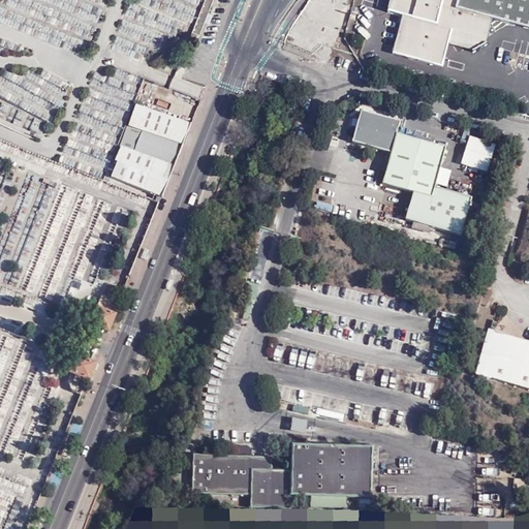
[(205,0),(194,30),(201,32),(213,0),(205,0)]
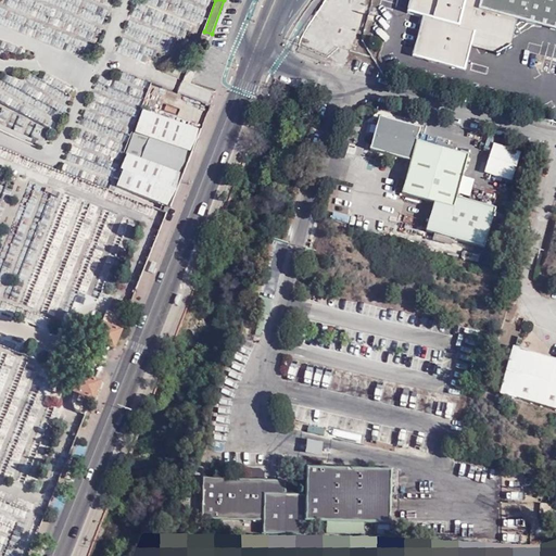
[(465,71),(471,47),(472,42),(512,20),(517,22),(555,32),(555,0),(411,0),(407,13),(424,17),(413,57),(465,71)]
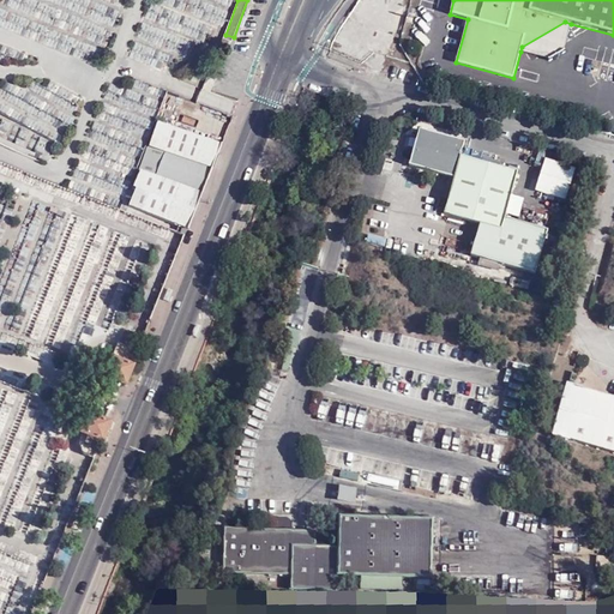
[(522,47),(521,52),(560,62),(571,24),(565,22),(522,47)]
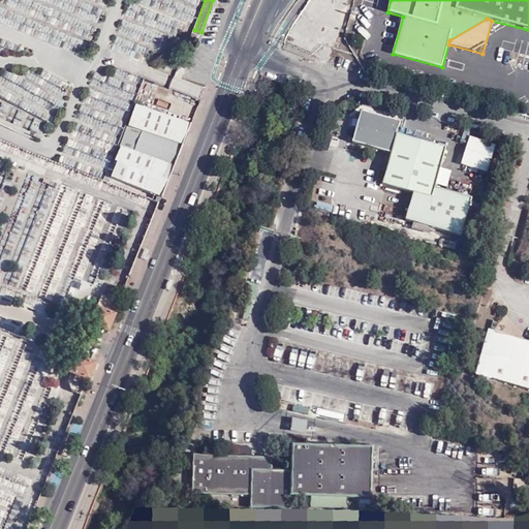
[(181,78),(186,64),(180,62),(175,74),(181,78)]
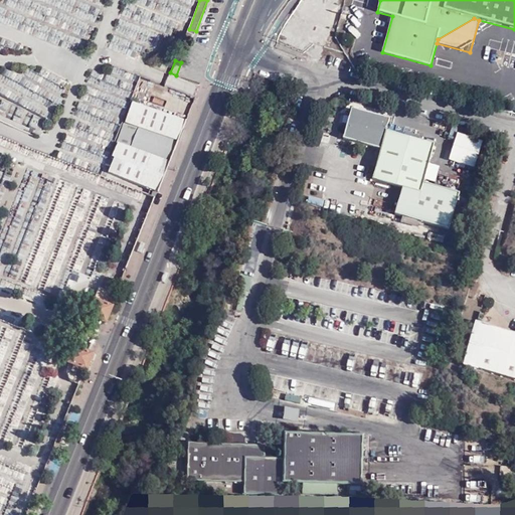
[(125,121),(178,139),(186,119),(134,101),(125,121)]
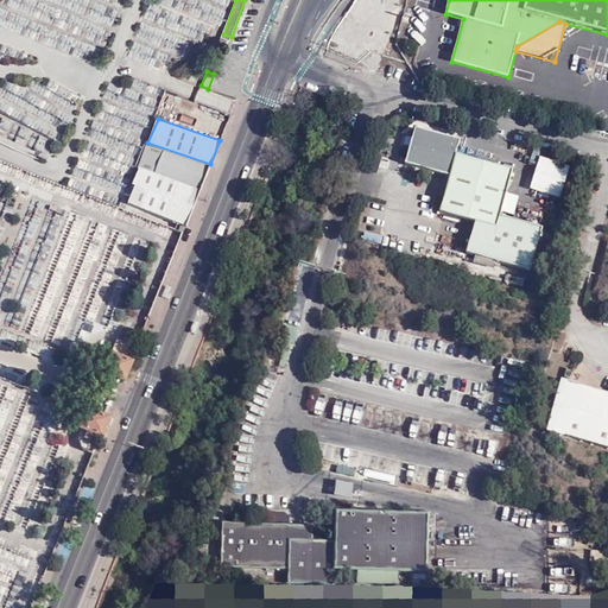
[(417,130),(415,138),(412,147),(407,164),(451,177),(441,213),(475,221),(467,254),(531,272),(543,228),(501,217),(513,171),(457,156),(460,141),(417,130)]
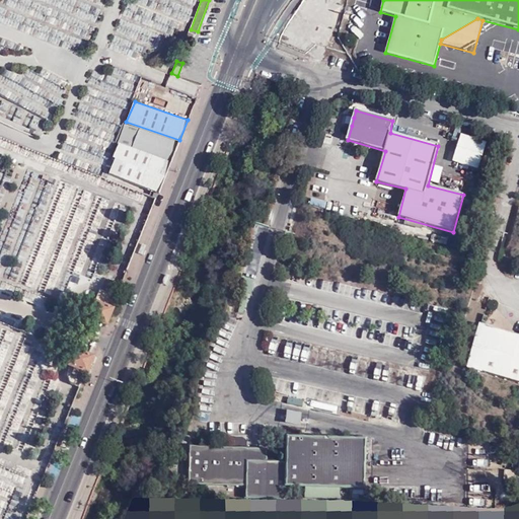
[(160,194),(171,161),(179,140),(126,122),(108,166),(112,167),(108,173),(160,194)]
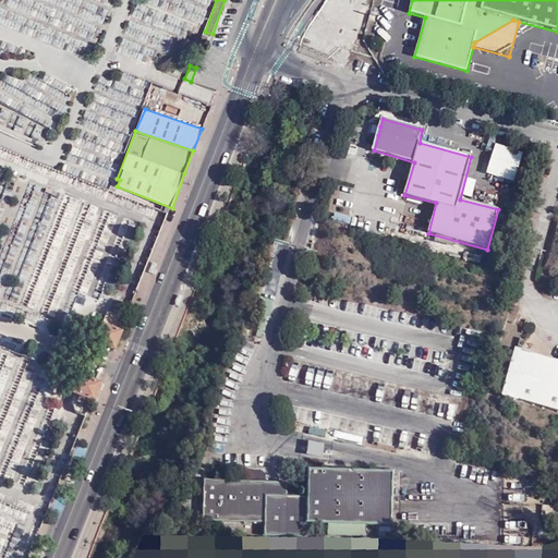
[(266,300),(263,314),(268,316),(271,302),(266,300)]
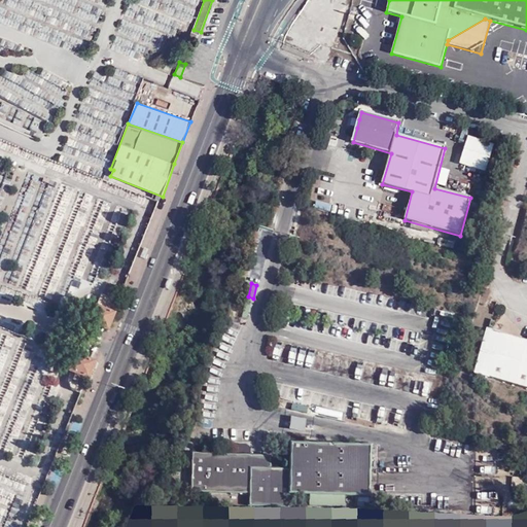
[(118,291),(104,286),(97,306),(111,311),(118,291)]
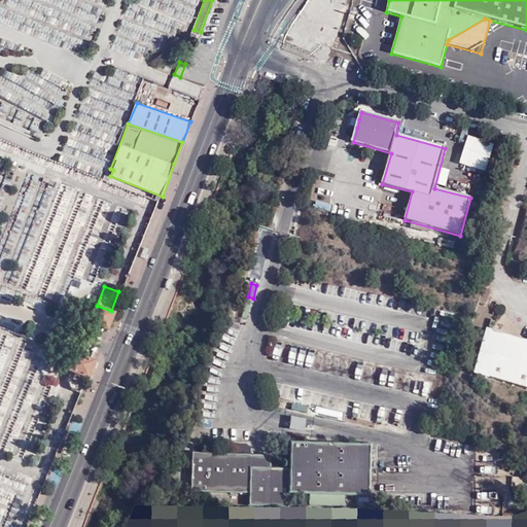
[(253,299),(248,296),(243,318),(248,319),(253,299)]
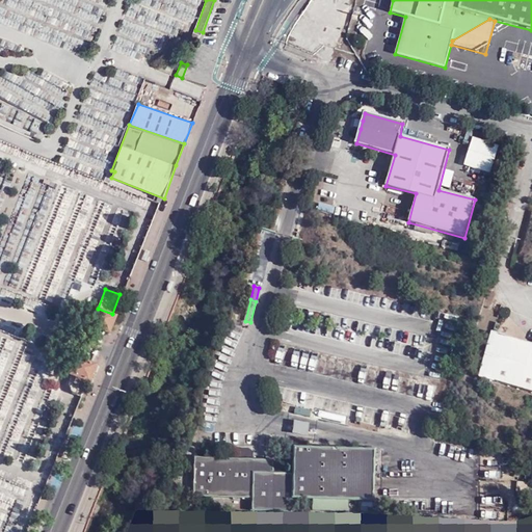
[(109,333),(115,316),(97,309),(90,325),(105,331),(109,333)]
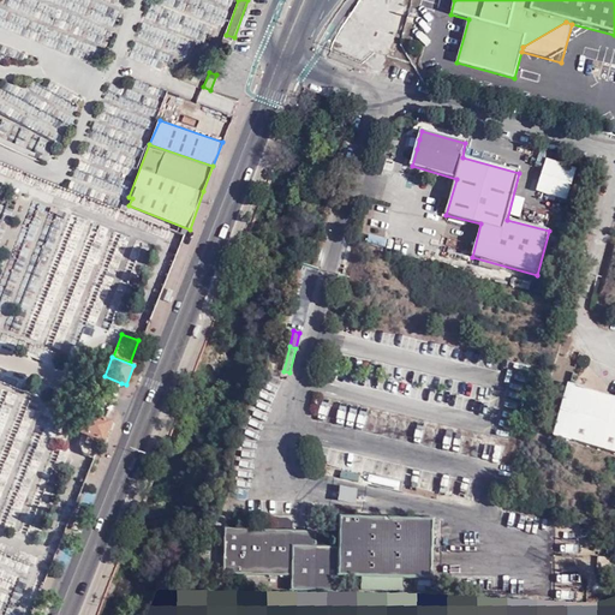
[(118,393),(121,383),(105,376),(101,387),(118,393)]
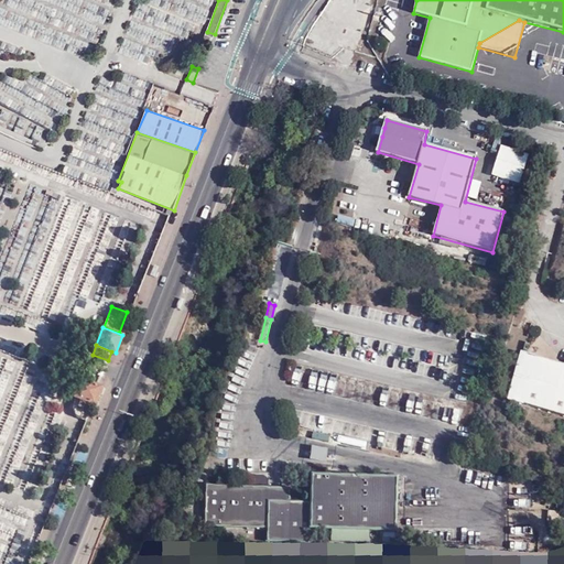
[(542,370),(540,360),(522,355),(509,398),(563,414),(563,367),(557,365),(542,370)]
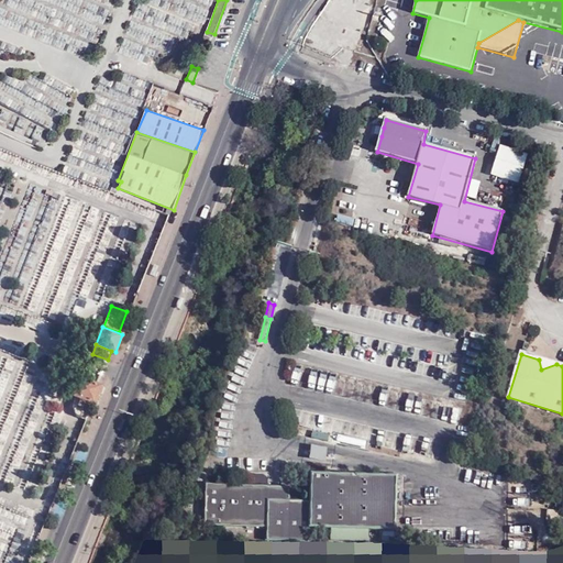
[(556,364),(539,360),(541,370),(556,364)]
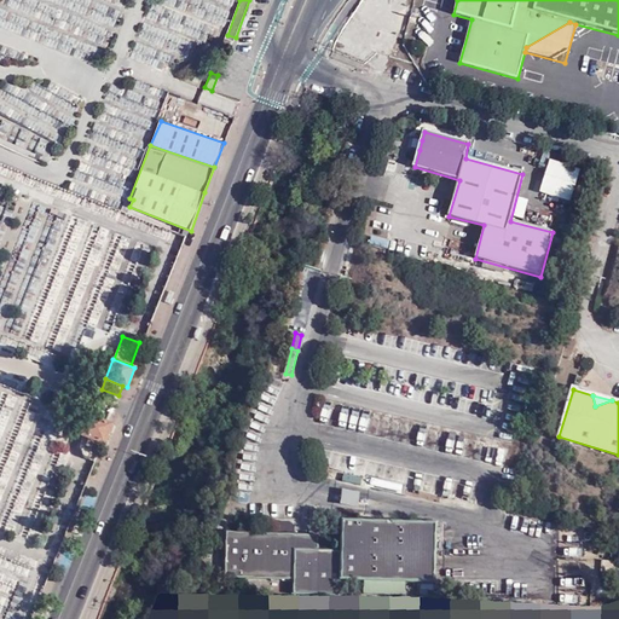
[(108,421),(111,411),(94,405),(91,415),(108,421)]
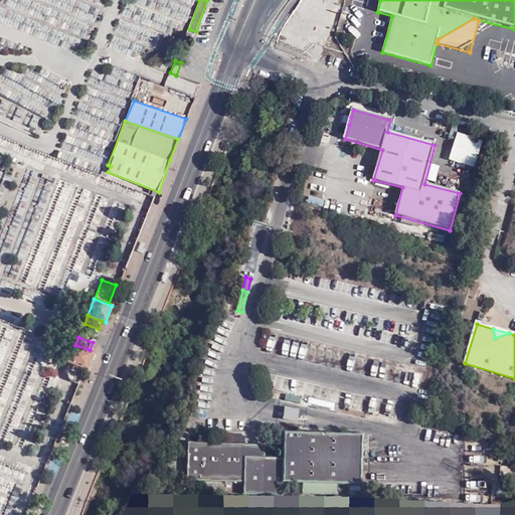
[(71,379),(80,383),(94,352),(90,350),(75,345),(69,359),(71,360),(67,370),(71,379)]
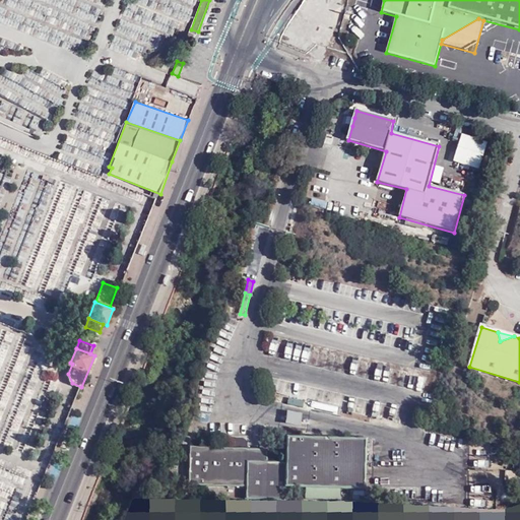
[(288,413),(286,426),(301,428),(304,415),(288,413)]
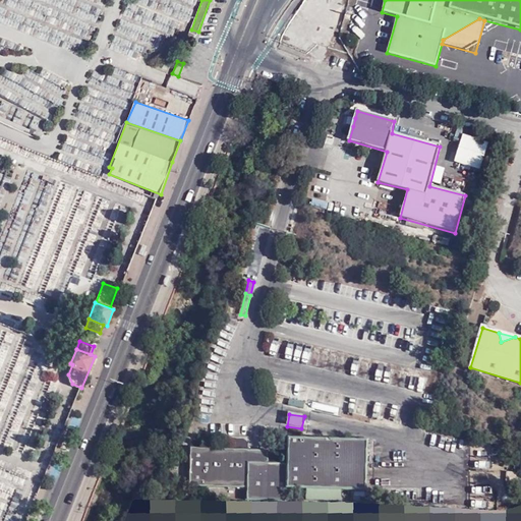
[(247,489),(247,500),(262,501),(287,501),(287,490),(306,491),(306,501),(341,502),(342,491),(366,493),(367,442),(288,440),(287,465),(268,464),(269,457),(261,456),(261,464),(249,464),(249,452),(190,450),(189,487),(247,489)]
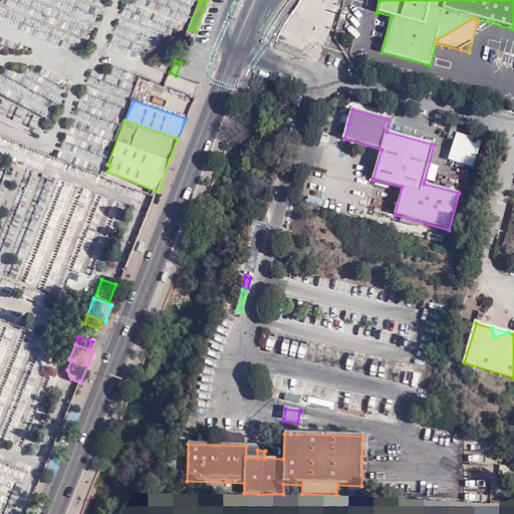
[(257,446),(246,446),(246,458),(257,458),(257,450),(257,446)]
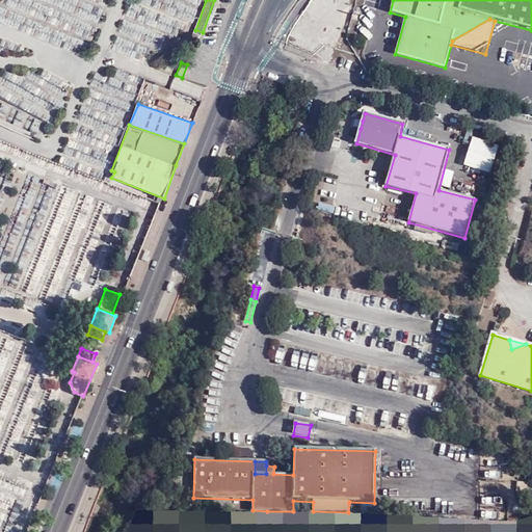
[(531,494),(531,483),(517,482),(516,493),(531,494)]
